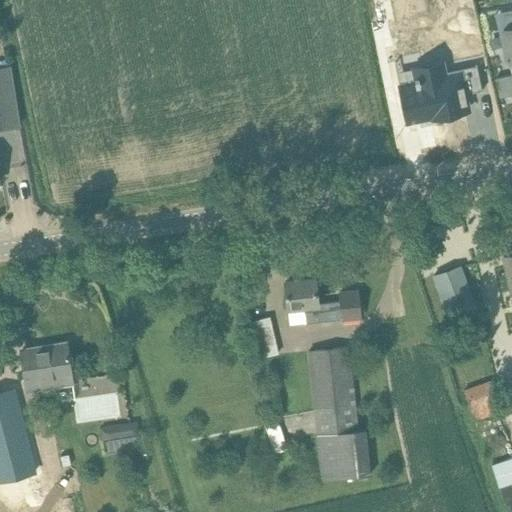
[(468,0),(439,0),(447,40),(476,35),(468,0)]
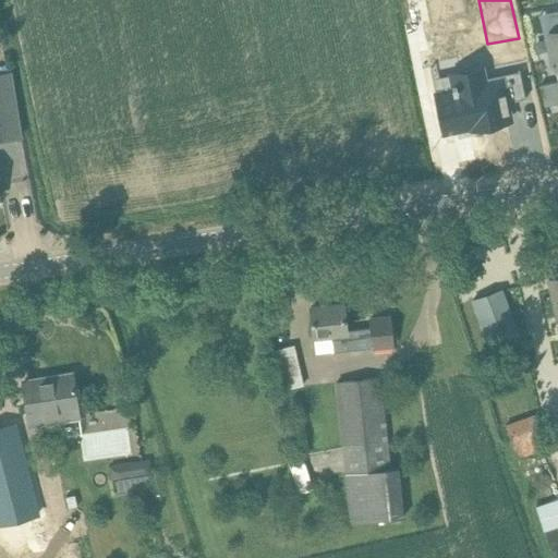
[(455,87),(435,92),(445,135),(472,130),(473,132),(517,122),(512,101),(529,98),(523,71),(489,79),(487,64),(451,72),(455,87)]
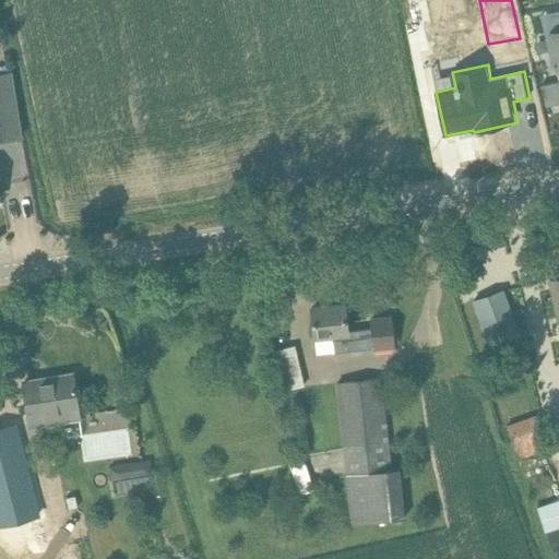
[(10,72),(0,73),(0,140),(21,138),(10,72)]
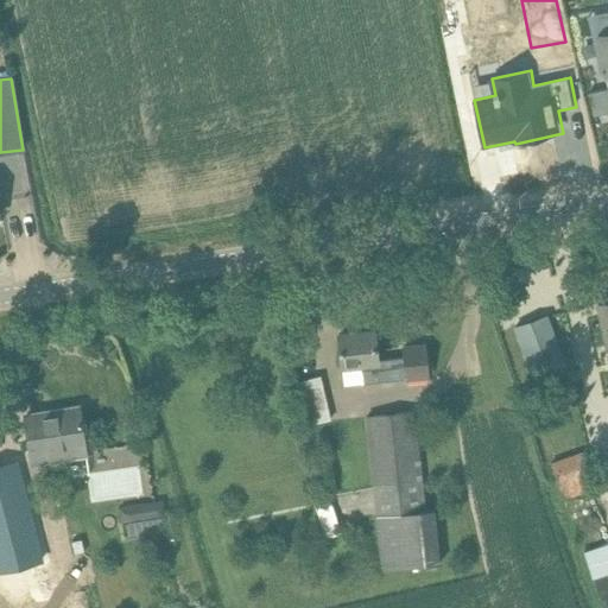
[(607,302),(597,305),(607,350),(607,302)]
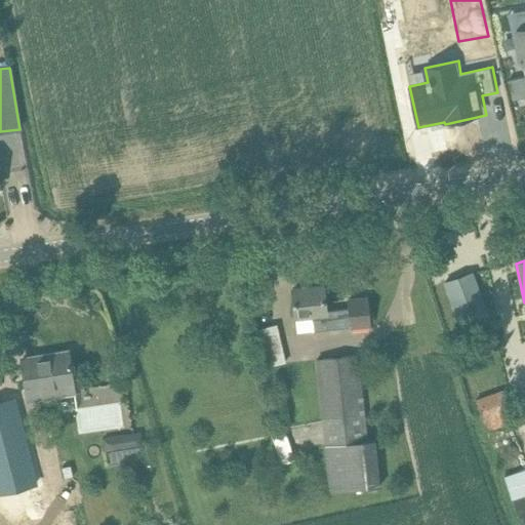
[(489,324),(478,292),(471,273),(445,282),(463,333),(489,324)]
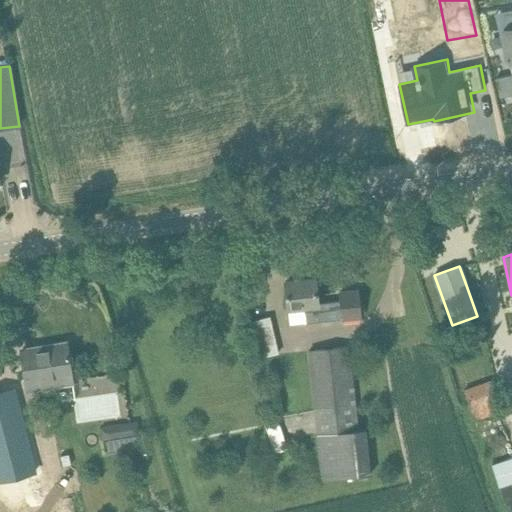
[(285,281),(288,310),(304,308),(305,323),(340,319),(340,322),(360,320),(357,291),(339,293),(340,301),(317,303),(315,278),(285,281)]
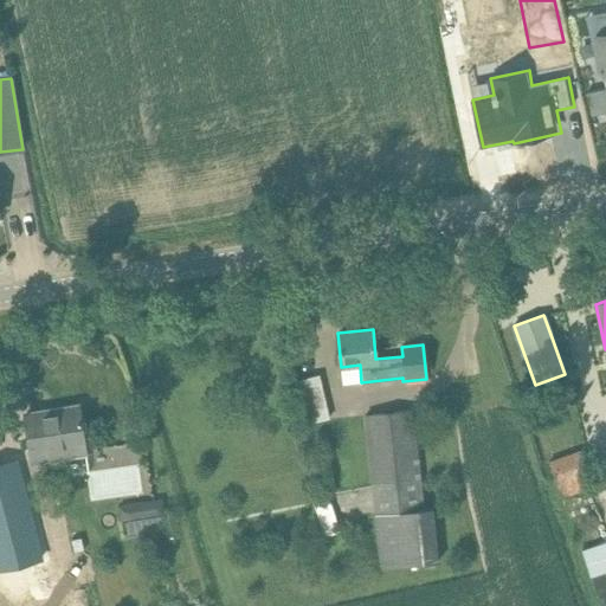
[(320,375),(294,381),(303,424),(329,418),(320,375)]
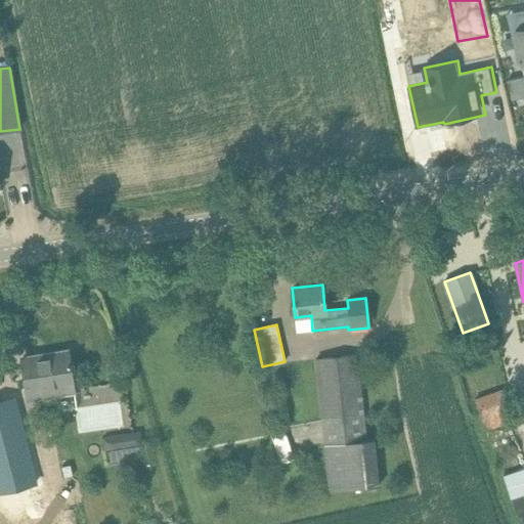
[(73,387),(71,372),(68,351),(67,351),(68,355),(38,360),(37,356),(22,359),(28,400),(44,397),(43,392),(73,387)]
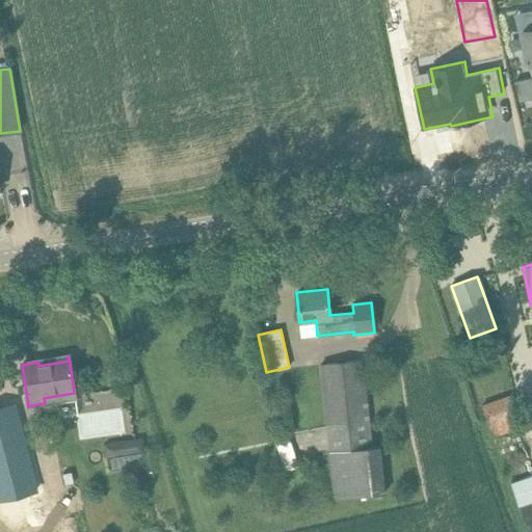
[(368,448),(365,421),(358,361),(318,365),(331,501),(384,495),(380,447),(368,448)]
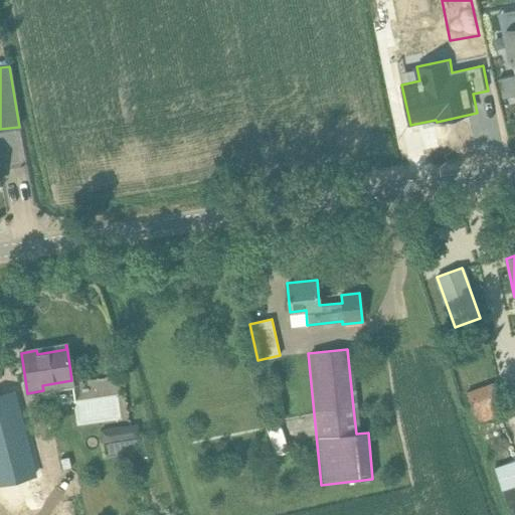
[(494,382),(467,391),(477,423),(505,414),(494,382)]
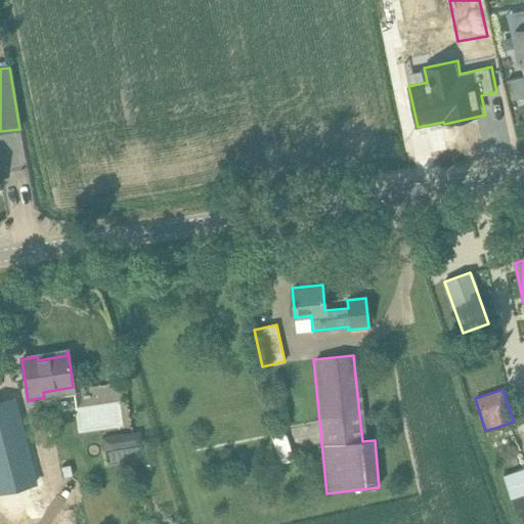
[(19,437),(15,410),(14,410),(0,411),(0,479),(10,478),(25,476),(20,449),(9,451),(7,439),(18,437),(19,437)]
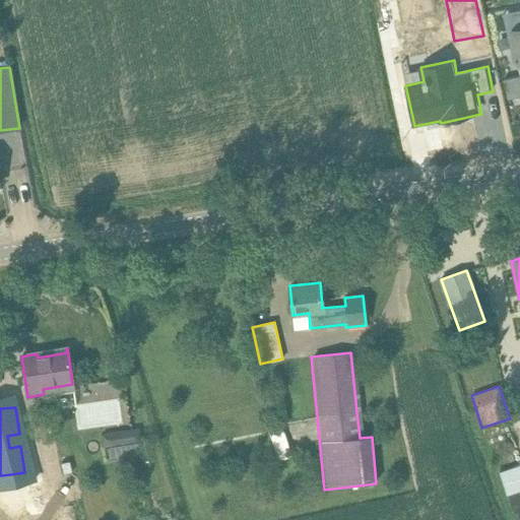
[(139,427),(101,434),(103,447),(141,440),(139,427)]
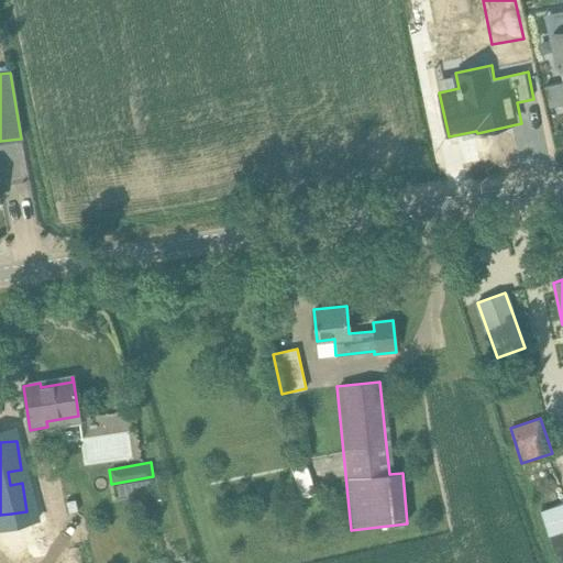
[(301,498),(315,494),(305,464),(291,468),(301,498)]
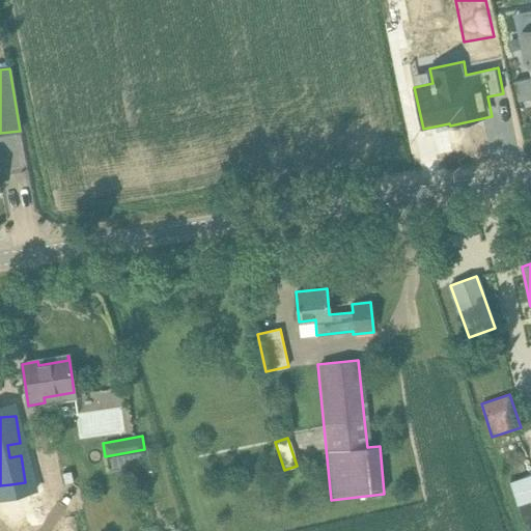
[(530,475),(509,482),(516,505),(530,500),(530,475)]
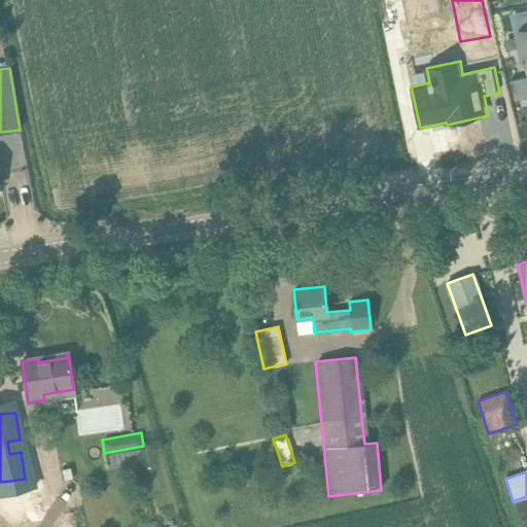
[(526,526),(526,503),(525,498),(515,502),(522,526),(526,526)]
